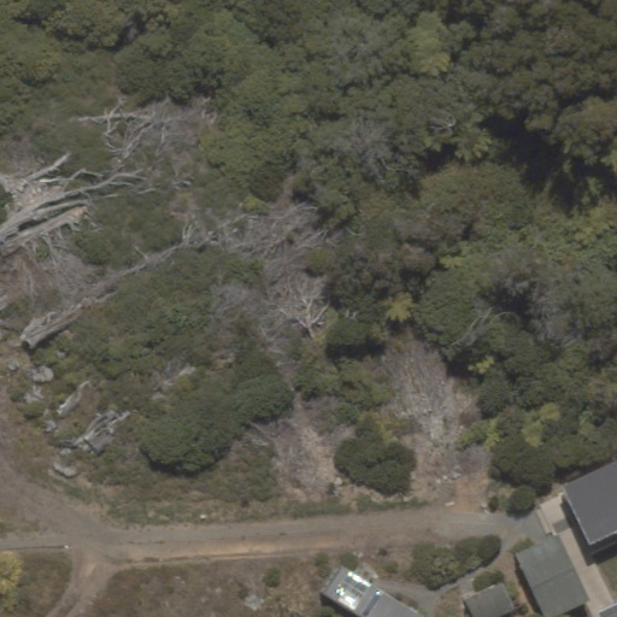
[(616,460),(560,487),(588,548),(616,535),(616,460)]
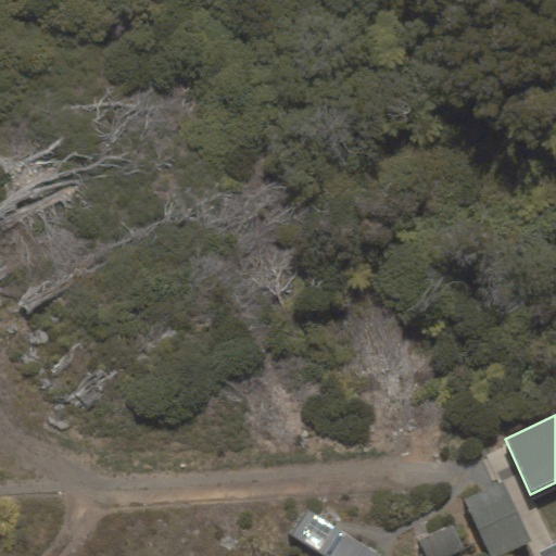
[(502,555),(532,541),(503,483),(466,502),(493,555),(502,555)]
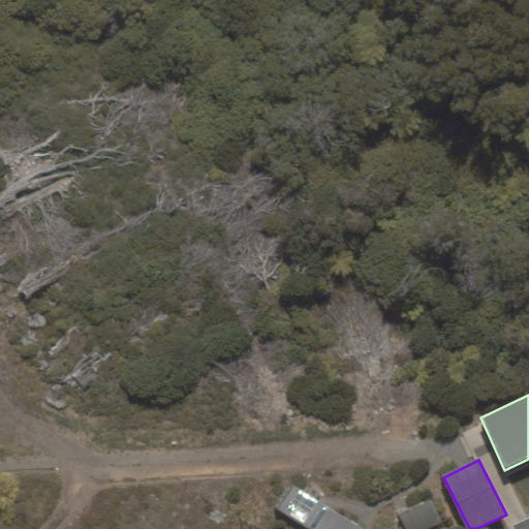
[(310,528),(361,528),(362,528),(292,484),(278,508),(310,528)]
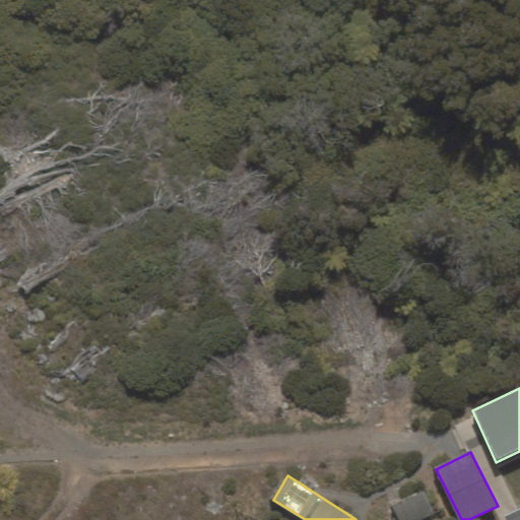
[(423,519),(434,515),(424,491),(391,505),(398,519),(423,519)]
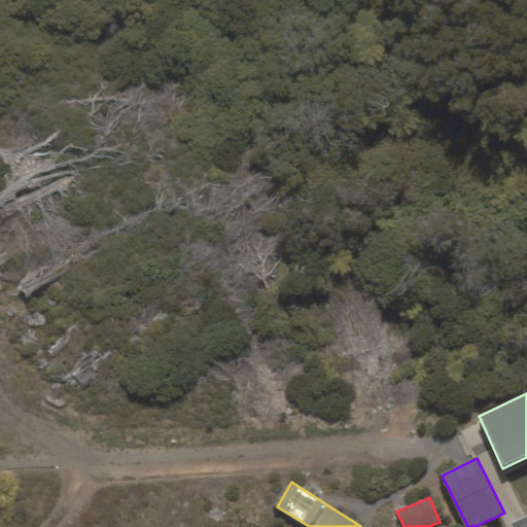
[(516,526),(526,526),(526,511),(513,519),(516,526)]
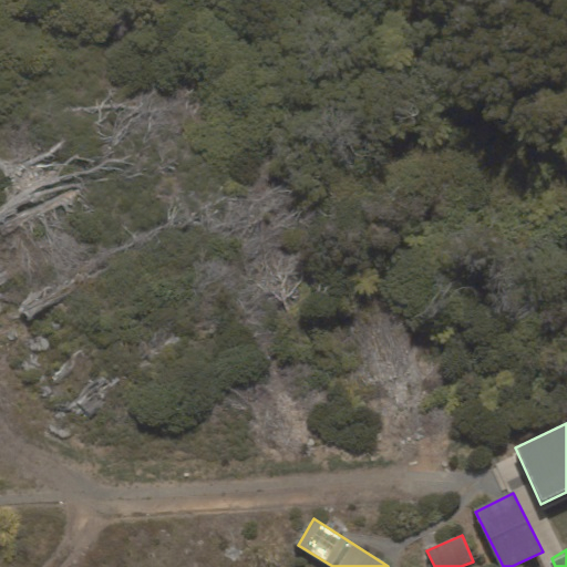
All buildings are outlined.
